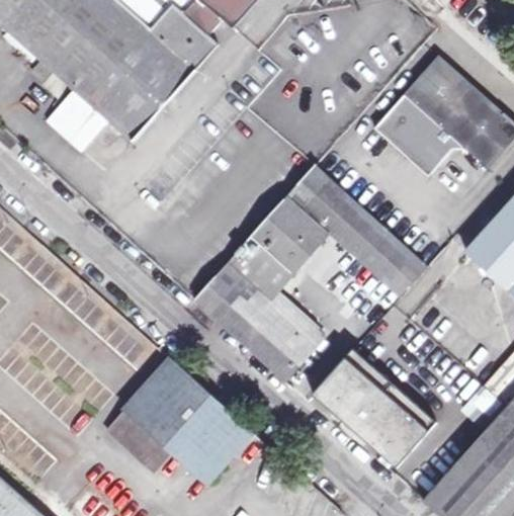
[(216,44),(206,35),(220,20),(230,28),(254,0),(190,0),(180,13),(169,3),(147,29),(113,0),(0,0),(0,27),(129,141),(216,44)]
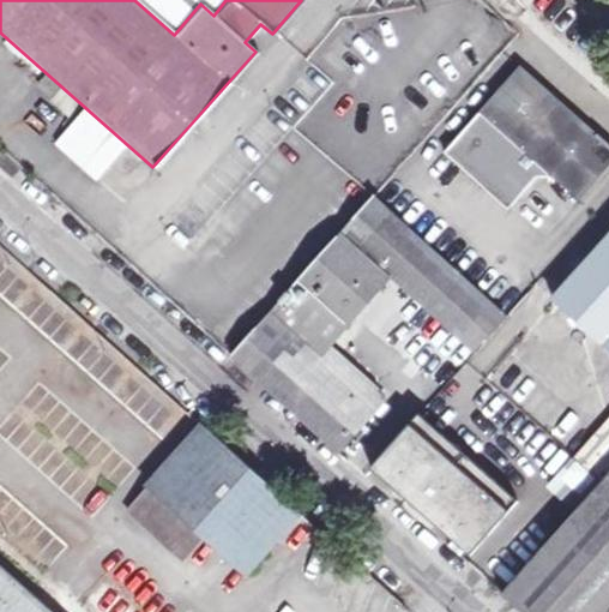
[(534,177),(553,175),(576,196),(608,156),(608,145),(517,65),(442,150),(507,208),(534,177)]
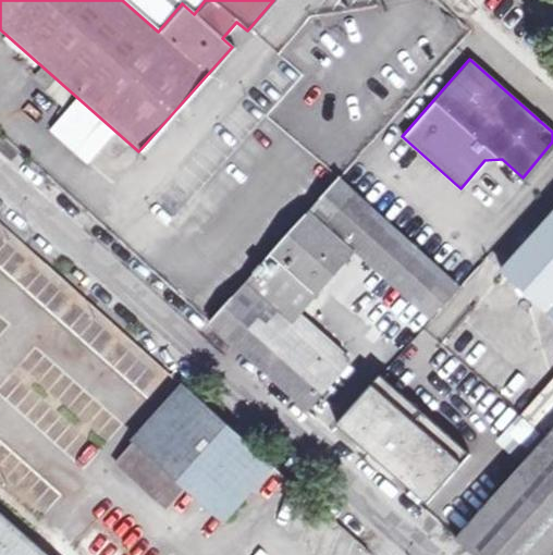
[(311,206),(324,219),(349,192),(335,179),(311,206)]
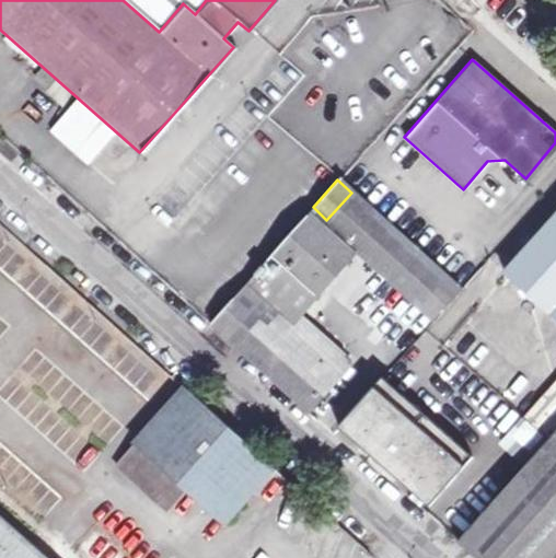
[(441,272),(351,193),(326,220),(417,300),(441,272)]
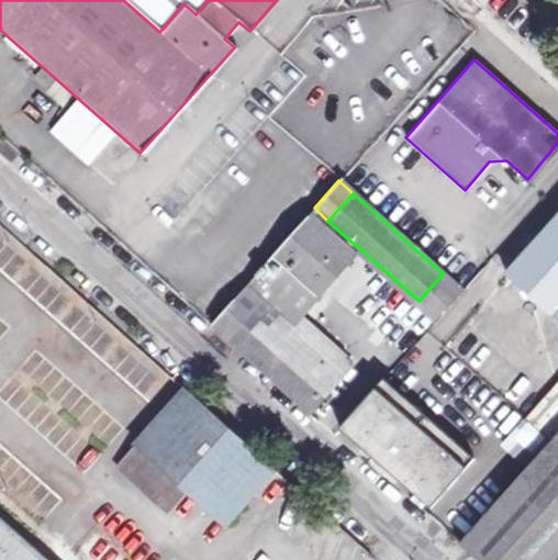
[(557,427),(553,434),(514,477),(502,467),(481,490),(493,501),(458,539),(475,555),(481,559),(557,559),(557,211),(551,220),(504,271),(557,320),(557,427)]
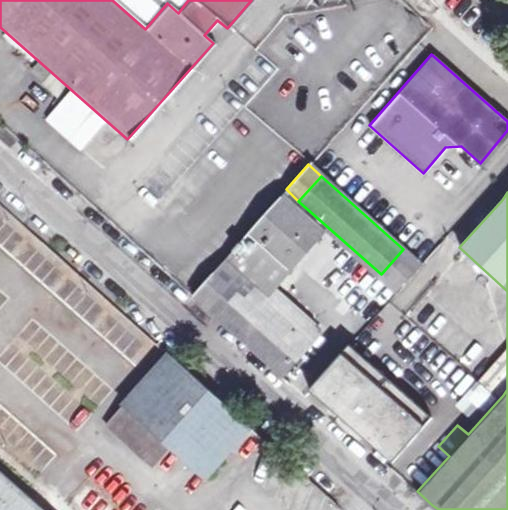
[(279,372),(316,331),(269,285),(317,230),(280,196),(192,295),(279,372)]
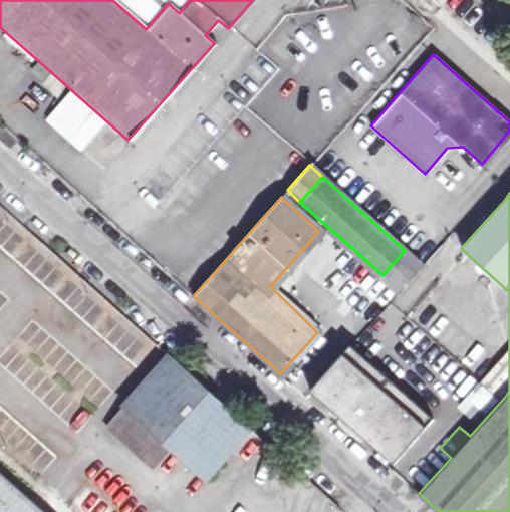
[(328,243),(324,248),(333,257),(338,252),(328,243)]
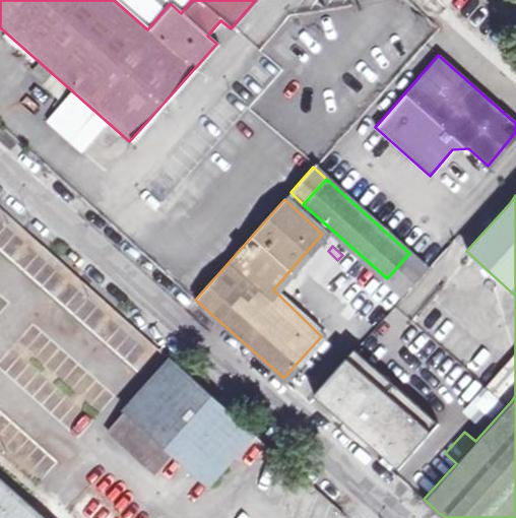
[(337,260),(328,251),(314,267),(324,276),(366,314),(380,299),(337,260)]
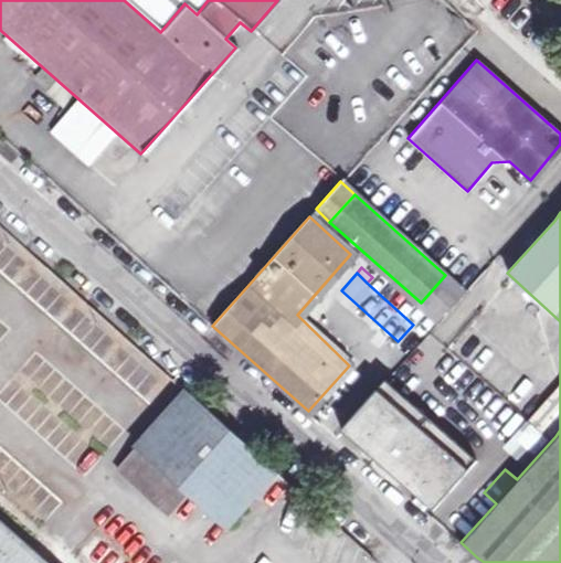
[(445,275),(421,303),(436,318),(462,289),(445,275)]
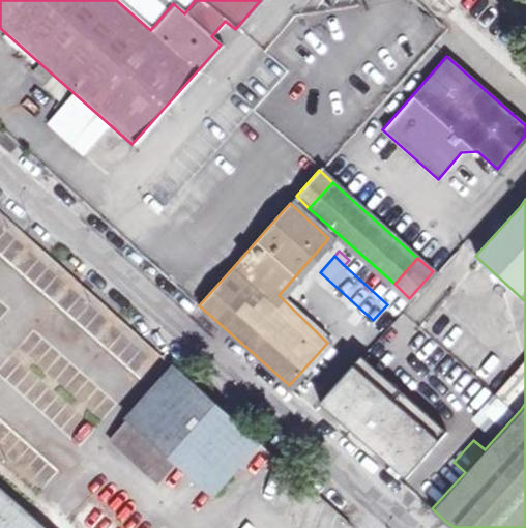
[(330,282),(320,272),(316,276),(326,287),(330,282)]
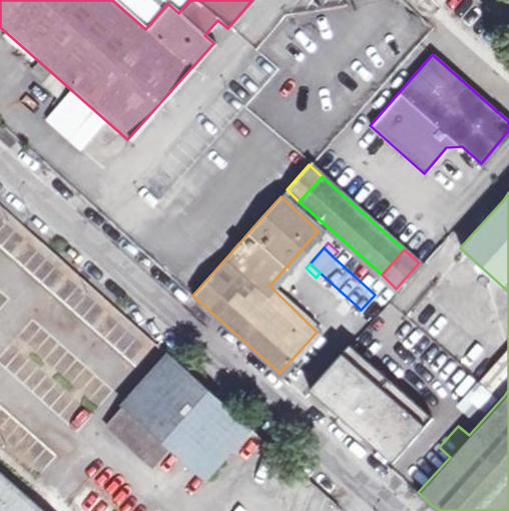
[(375,295),(361,310),(365,313),(379,298),(375,295)]
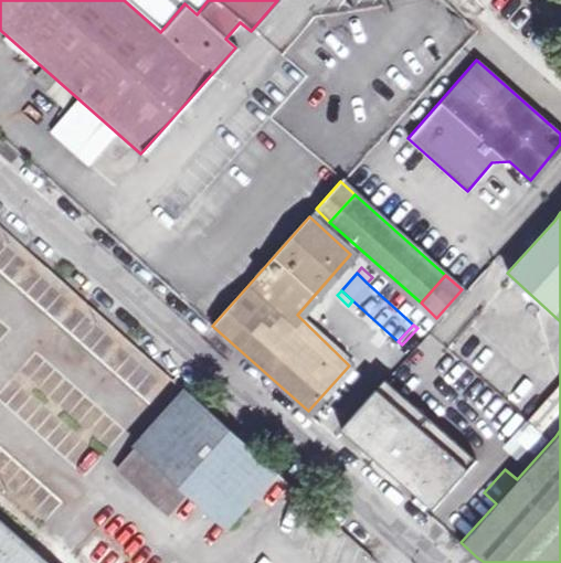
[(560,374),(528,413),(556,436),(560,429),(560,374)]
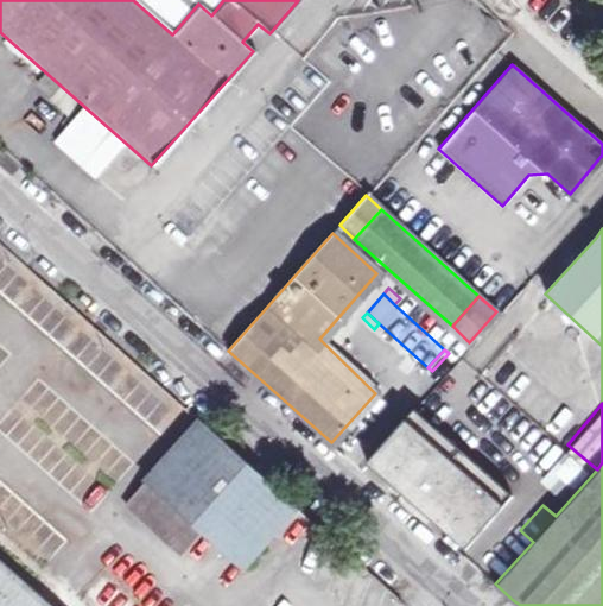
[(508,493),(414,409),(367,462),(463,547),(508,493)]
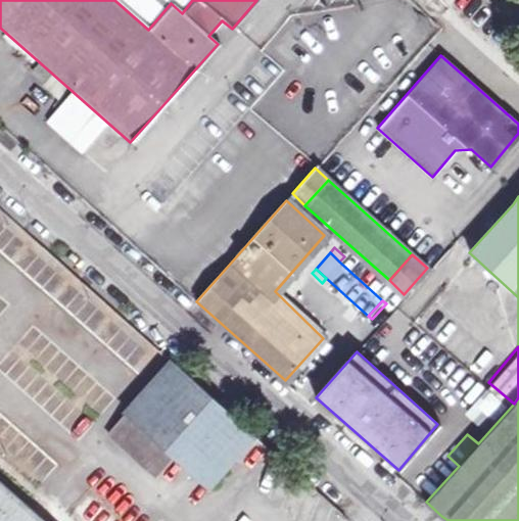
[(206,485),(253,433),(208,393),(170,358),(123,410),(206,485)]
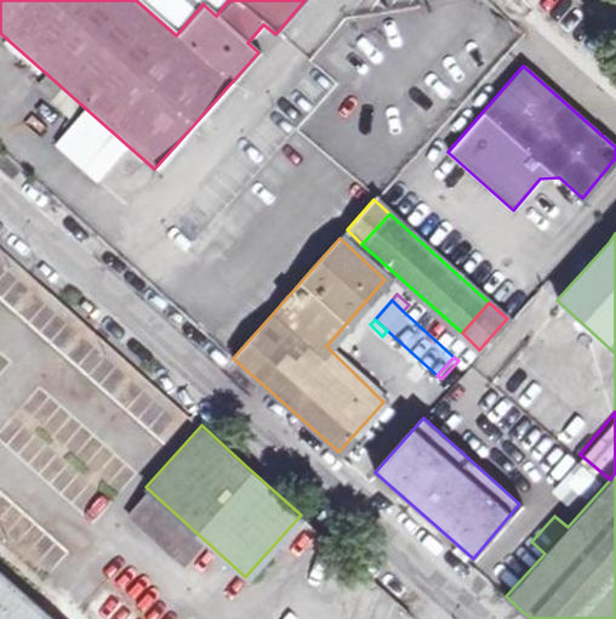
[(55,618),(0,571),(0,618),(55,618)]
